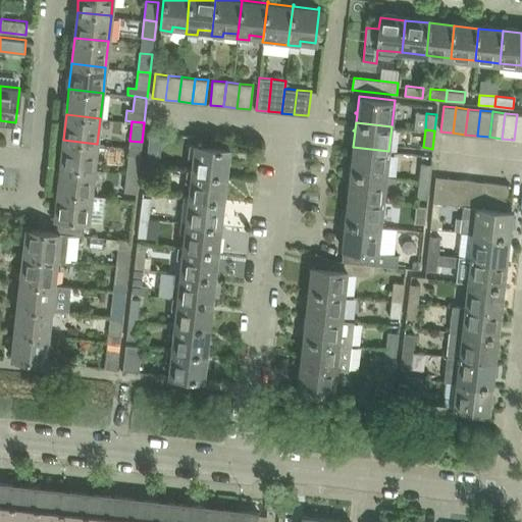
[(148,139),(145,165),(154,166),(159,166),(162,133),(149,132),(148,139)]
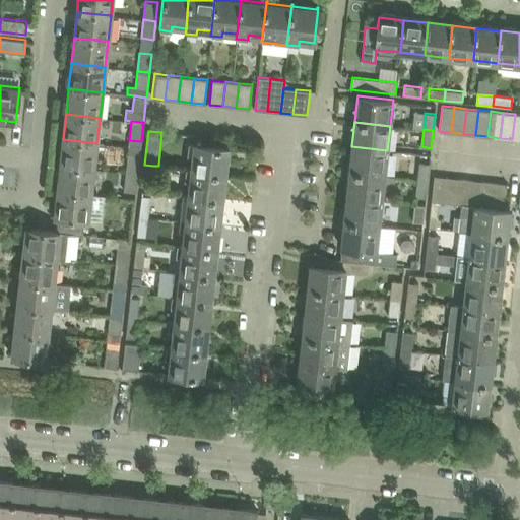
[(63,139),(60,165),(93,169),(96,143),(63,139)]
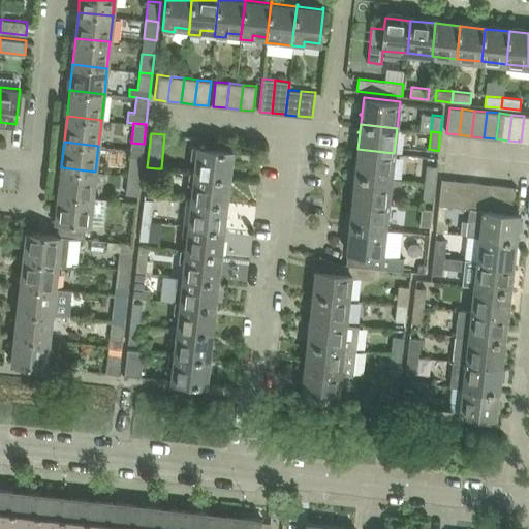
[(194,158),(193,172),(227,176),(230,152),(232,152),(232,150),(191,145),(190,157),(194,158)]
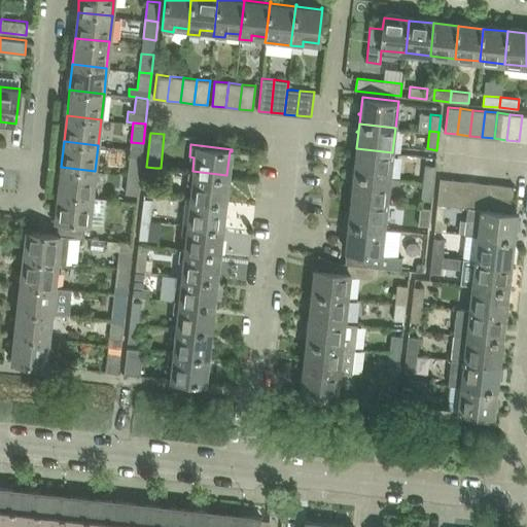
[(354,165),(353,173),(390,177),(392,152),(356,148),(354,164),(353,164),(353,165),(354,165)]
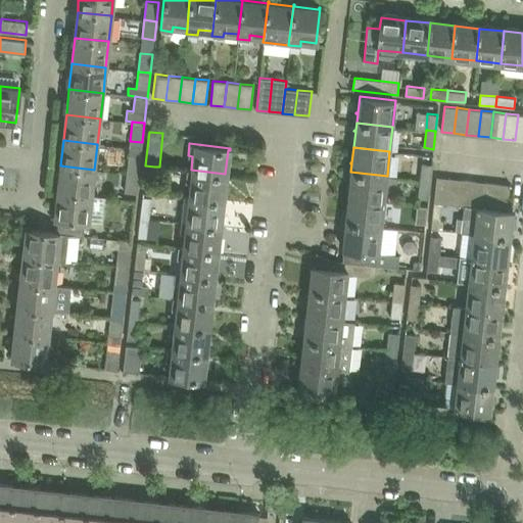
[(129,152),(127,174),(139,175),(142,154),(129,152)]
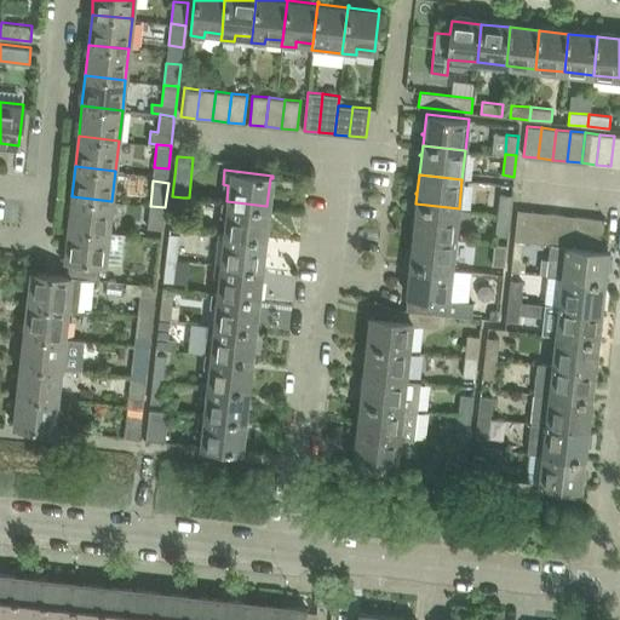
[(500,194),(498,213),(510,214),(512,195),(500,194)]
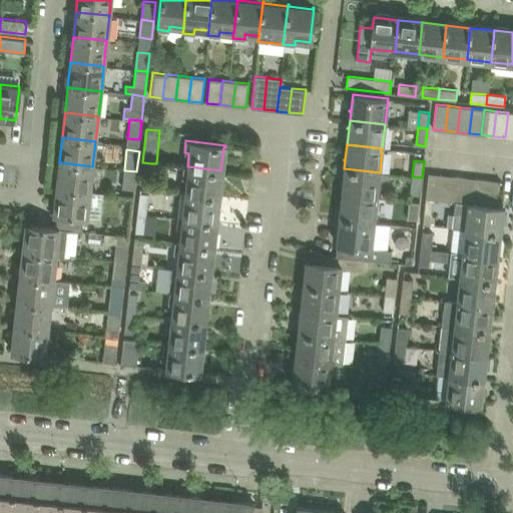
[(59,162),(56,187),(90,191),(92,166),(59,162)]
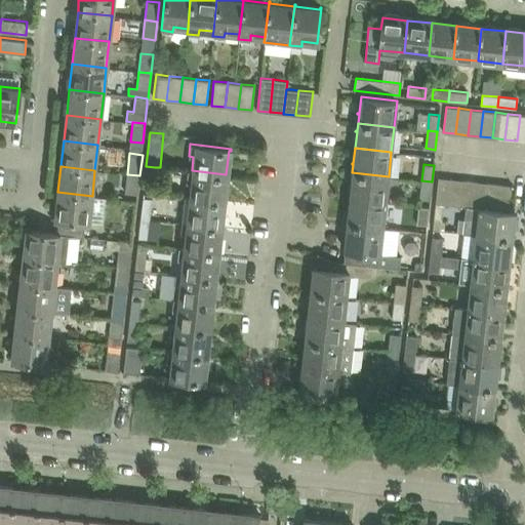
[(155,167),(146,166),(144,187),(153,187),(155,167)]
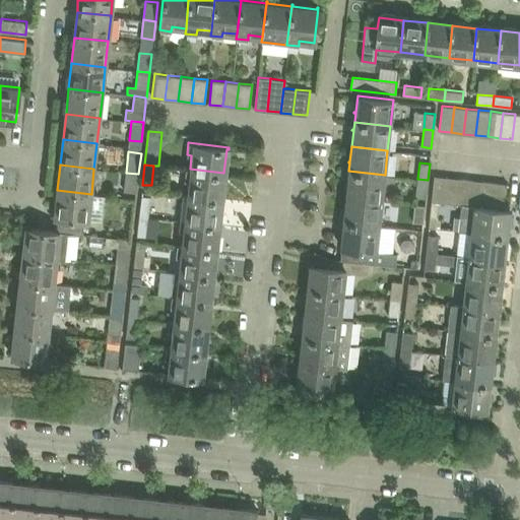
[(189,181),(187,194),(221,198),(223,174),(225,175),(225,173),(223,173),(190,169),(185,169),(184,180),(189,181)]
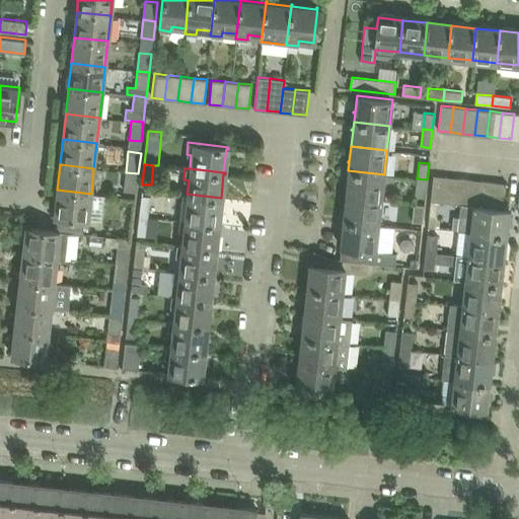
[(347,179),(346,196),(381,200),(384,174),(348,170),(347,178),(346,178),(346,179),(347,179)]
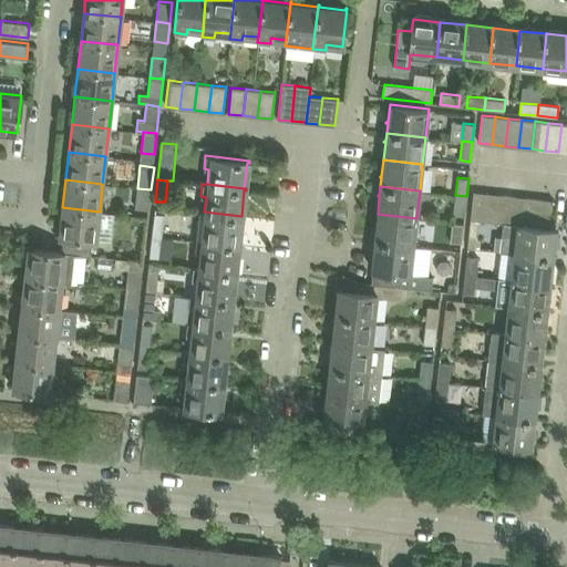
[(137,188),(135,208),(148,209),(151,189),(137,188)]
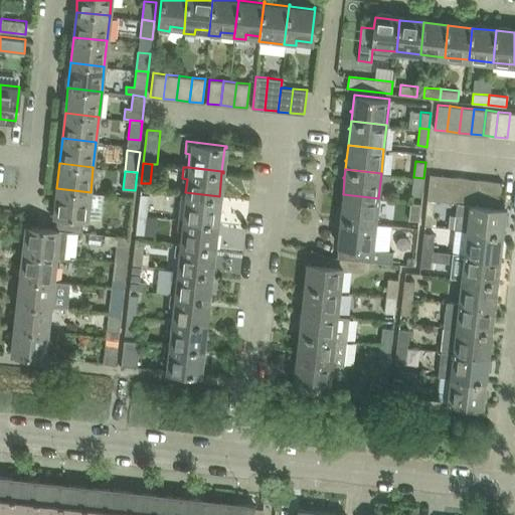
[(427,199),(424,225),(433,225),(436,200),(440,200),(442,175),(430,173),(427,193),(427,199)]
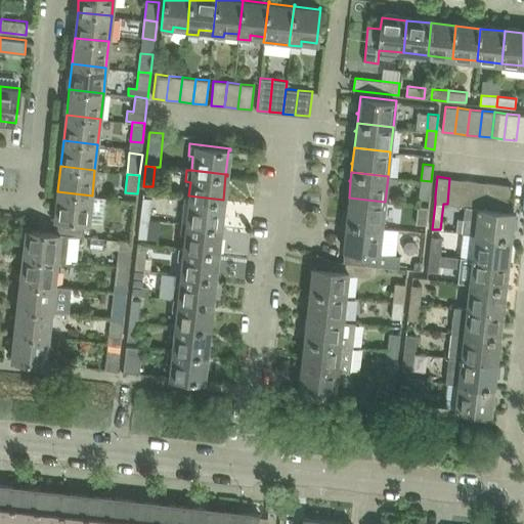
[(447,204),(460,205),(463,179),(449,178),(447,204)]
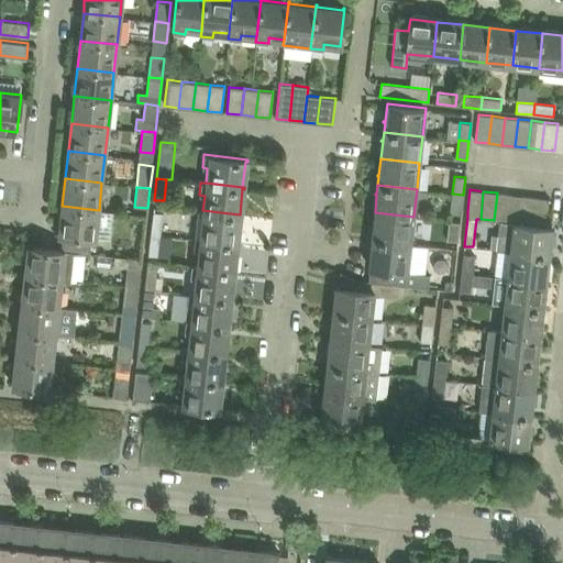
[(494,220),(500,221),(507,222),(510,194),(497,192),(494,220)]
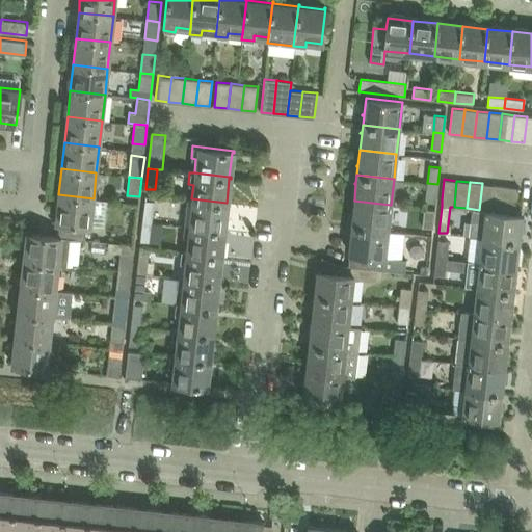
[(427,183),(425,201),(435,202),(437,184),(427,183)]
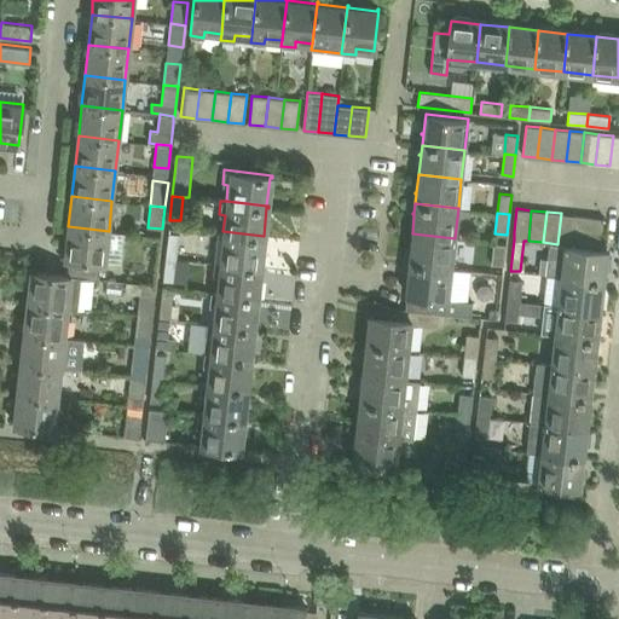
[(561,213),(557,244),(572,246),(576,215),(561,213)]
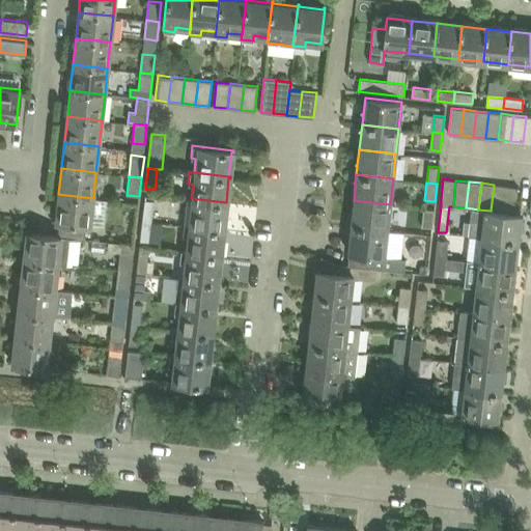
[(494,185),(491,211),(503,212),(506,186),(494,185)]
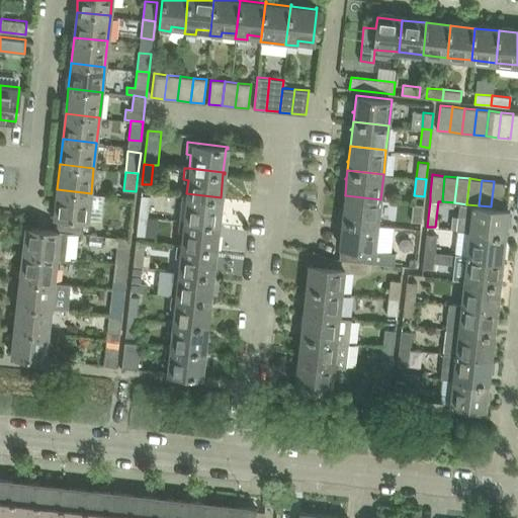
[(491,206),(503,208),(506,183),(494,181),(491,206)]
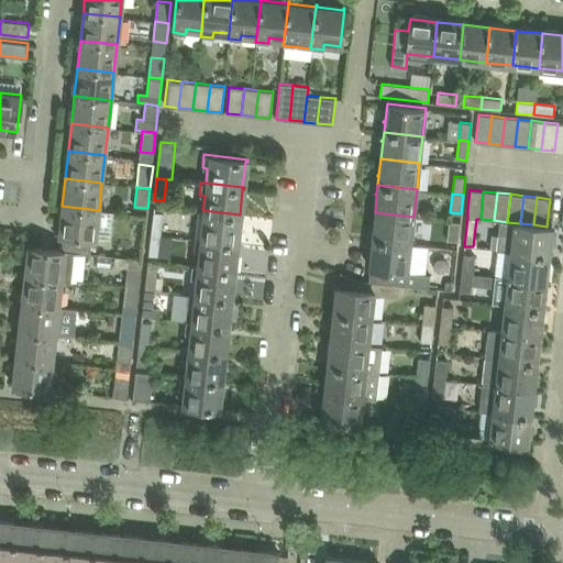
[(62,207),(58,234),(62,234),(59,250),(79,252),(86,253),(89,253),(90,238),(96,239),(96,238),(110,239),(113,212),(99,210),(62,207)]
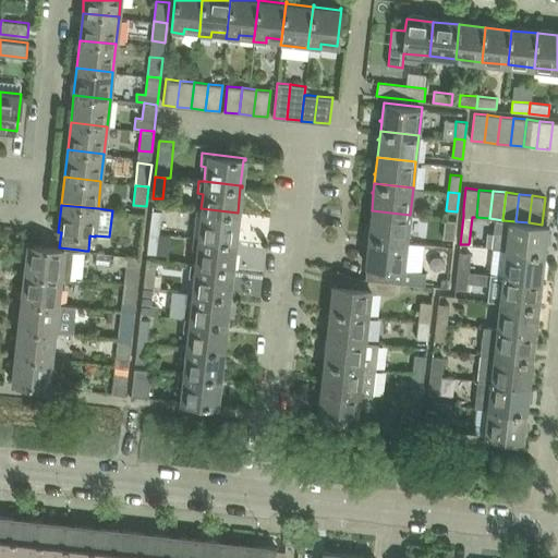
[(195,208),(193,235),(234,240),(238,214),(239,214),(240,213),(238,213),(201,208),(195,208)]
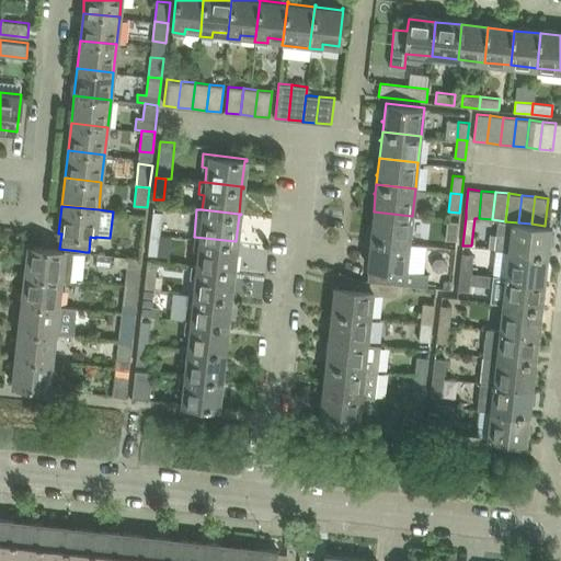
[(153,212),(150,233),(160,235),(162,213),(153,212)]
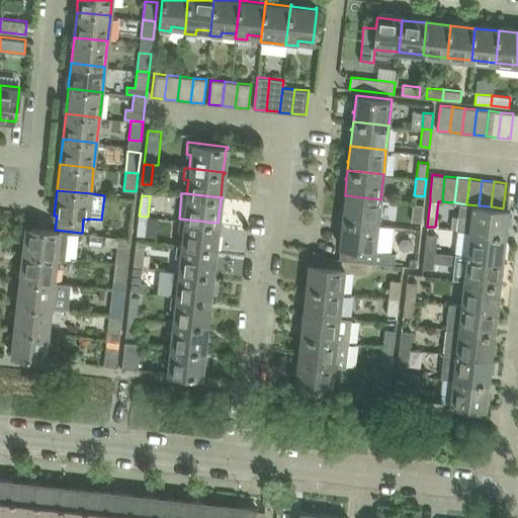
[(343,211),(342,220),(377,224),(380,199),(345,195),(343,210),(341,209),(341,211),(343,211)]
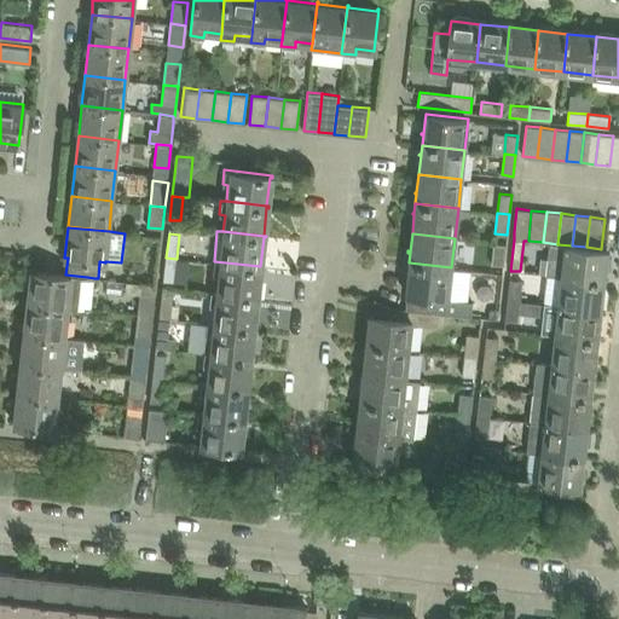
[(493,243),(491,265),(502,265),(504,266),(507,244),(493,243)]
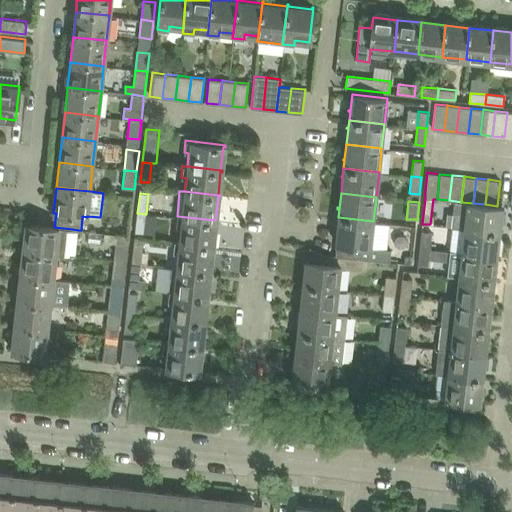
[(466,212),(465,228),(500,231),(502,206),(497,206),(485,204),(473,203),(461,202),(455,201),(454,211),(466,212)]
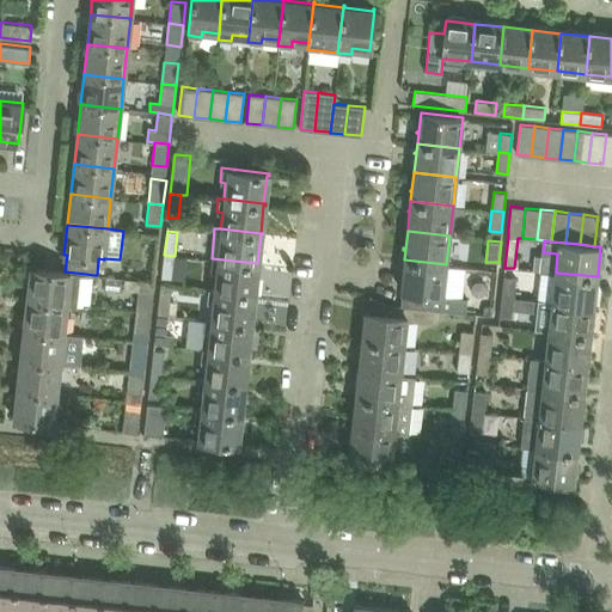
[(557,254),(543,252),(540,270),(556,273),(557,254)]
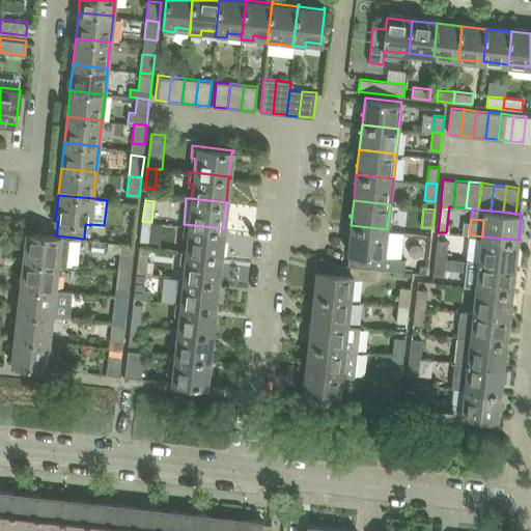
[(142,221),(140,241),(149,242),(151,222),(142,221)]
